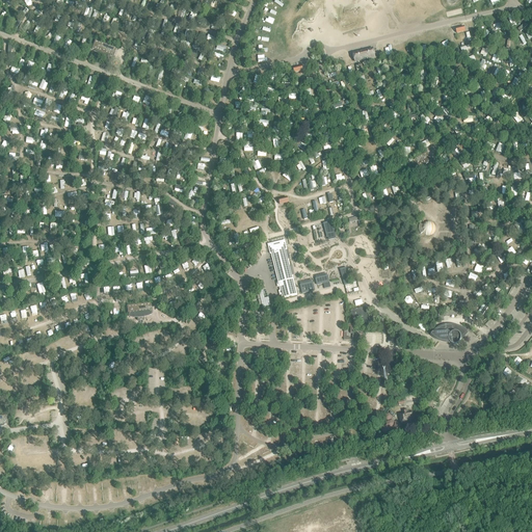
[(104,54),(104,53),(113,57),(116,48),(95,41),(91,49),(101,52),(101,53),(104,54)]
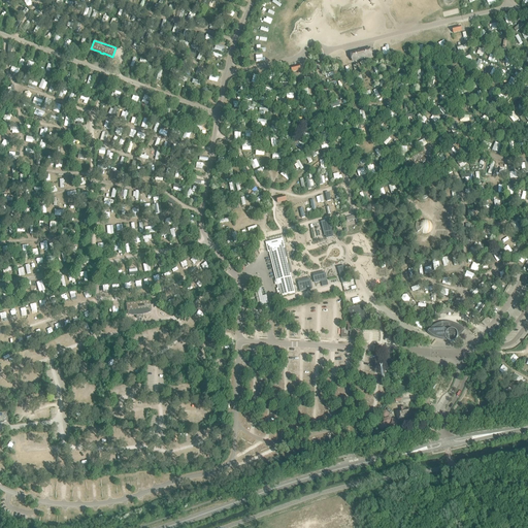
[(352,62),(372,57),(370,47),(350,53),(352,62)]
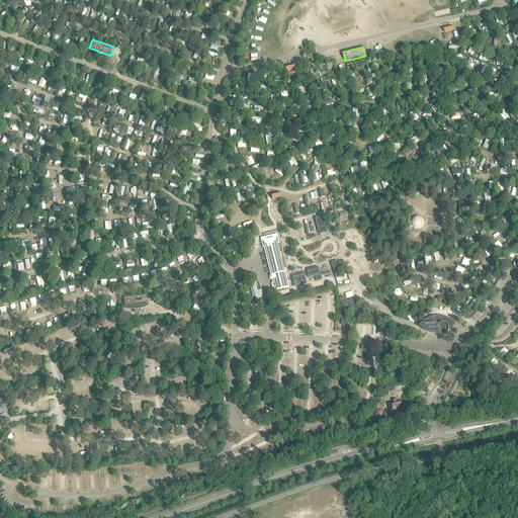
[(400,157),(404,165),(411,161),(412,162),(414,161),(413,160),(420,156),(416,148),(400,157)]
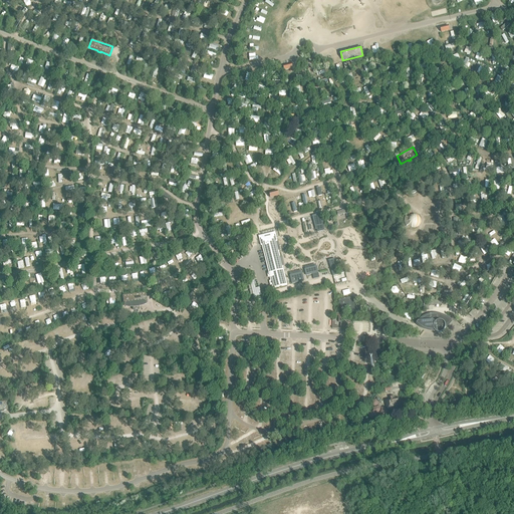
[(418,213),(415,212),(412,212),(409,213),(407,215),(405,217),(404,220),(405,223),(406,225),(407,227),(409,228),(411,229),(413,230),(416,229),(418,228),(420,227),(421,225),(422,223),(422,221),(422,218),(421,216),(420,214),(418,213)]
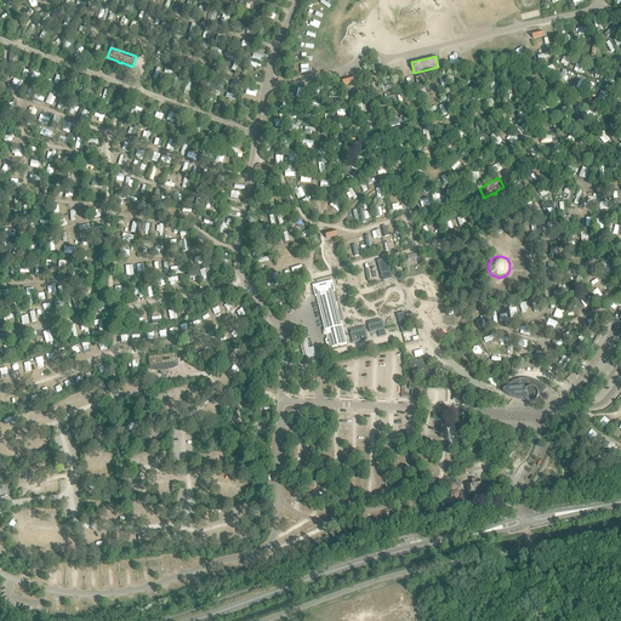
[(388,258),(377,261),(381,274),(382,274),(383,277),(385,280),(392,278),(389,273),(392,272),(388,258)]
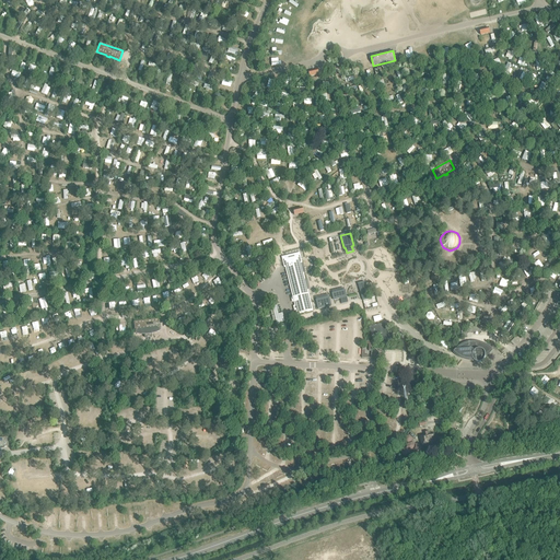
[(302,264),(300,253),(281,257),(284,268),(286,268),(283,258),(299,254),(301,264),(302,264)]
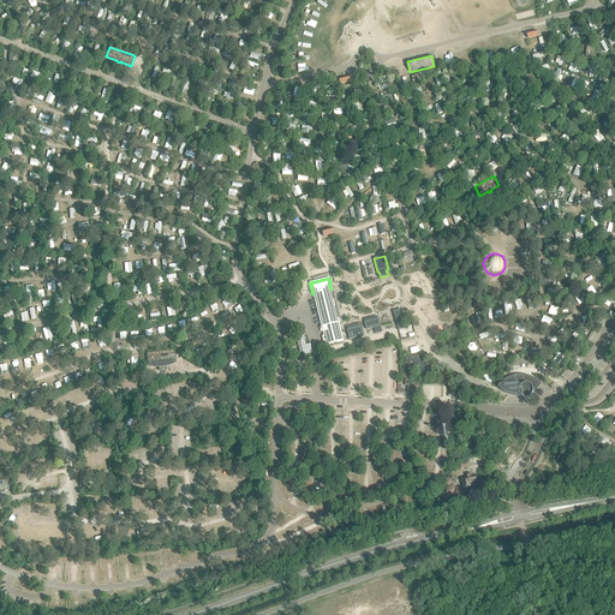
[(328,279),(311,284),(314,294),(322,327),(320,327),(321,332),(323,332),(323,336),(322,336),(323,341),(326,341),(327,346),(334,344),(335,344),(344,341),(338,318),(336,315),(335,308),(334,303),(333,300),(330,290),(328,279)]
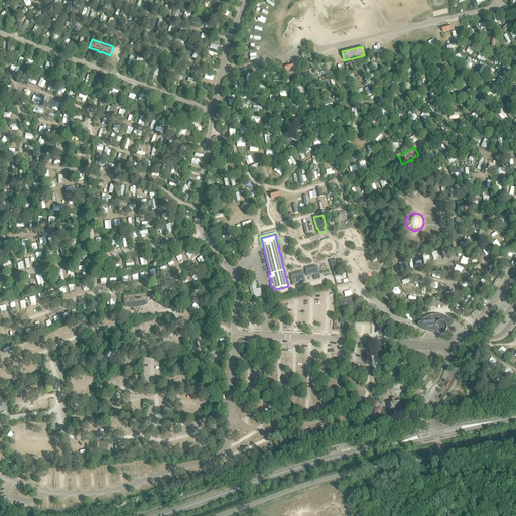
[(337,262),(331,263),(334,275),(335,277),(340,276),(338,268),(337,262)]
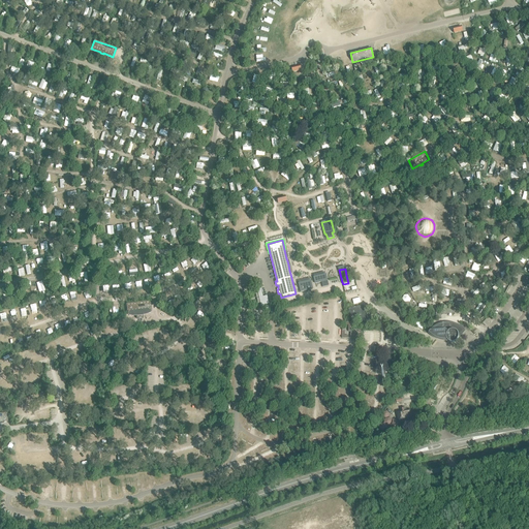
[(327,275),(313,277),(315,284),(328,281),(327,275)]
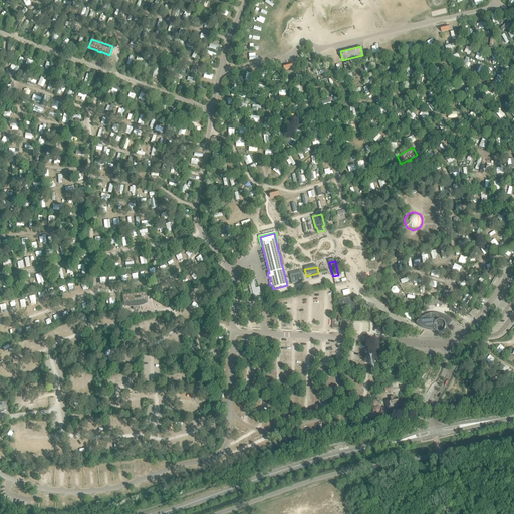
[(302,273),(290,275),(291,282),(304,279),(302,273)]
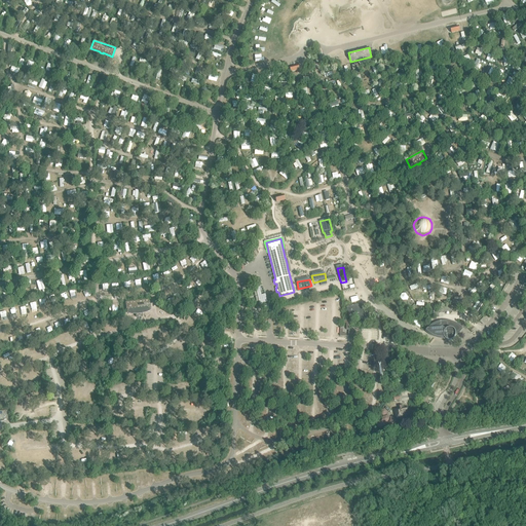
[(255,288),(258,299),(258,300),(259,304),(267,302),(266,298),(265,294),(261,295),(259,287),(255,288)]
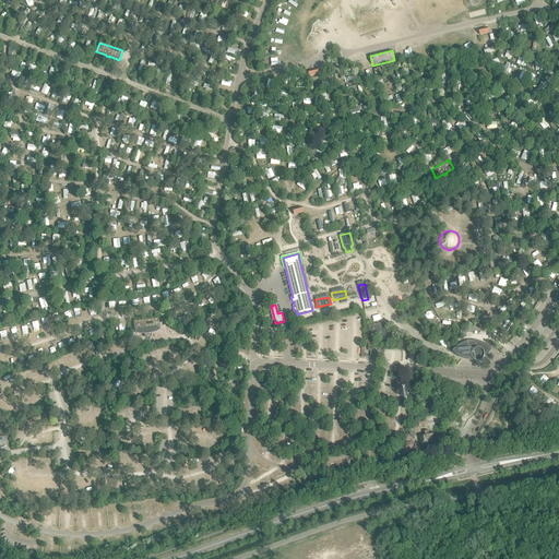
[(158,318),(133,321),(134,331),(135,331),(143,330),(151,329),(159,328),(158,318)]
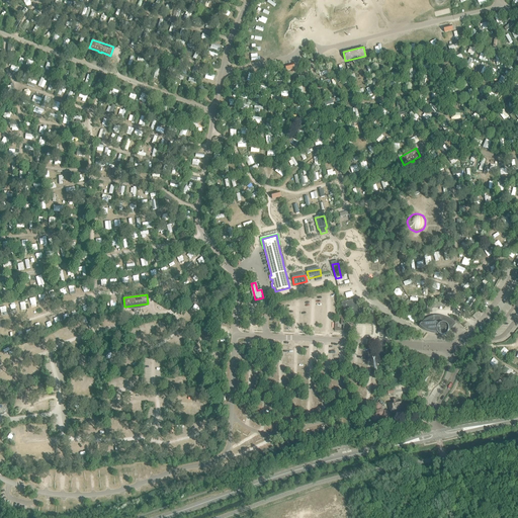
[(354,299),(341,303),(343,312),(353,310),(355,316),(359,315),(357,308),(356,309),(354,299)]
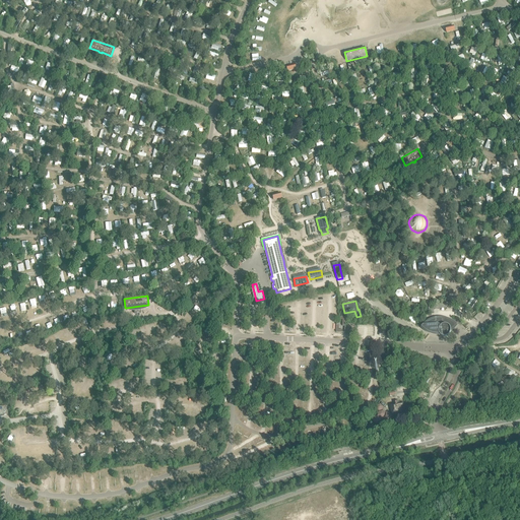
[(447,336),(448,335),(449,334),(449,333),(450,332),(450,331),(450,330),(451,329),(452,328),(454,327),(455,325),(454,324),(452,323),(451,322),(449,321),(447,320),(446,319),(444,319),(442,319),(440,319),(439,319),(437,319),(435,319),(434,320),(432,321),(430,321),(429,322),(428,323),(426,325),(425,326),(424,327),(425,329),(427,330),(428,331),(430,332),(431,332),(433,333),(435,333),(436,334),(438,334),(440,334),(441,335),(442,335),(442,336),(443,336),(444,336),(445,336),(446,336),(447,336)]
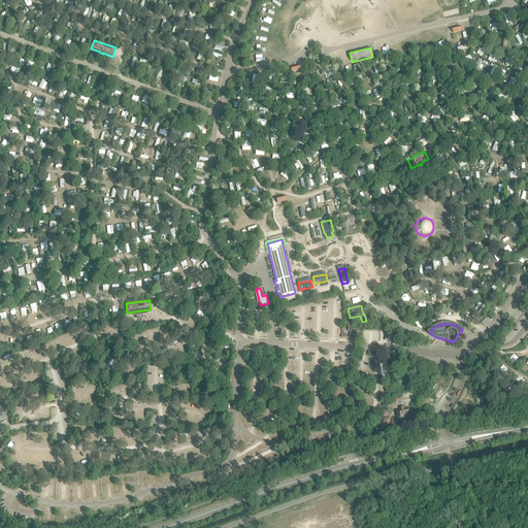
[(404,418),(404,414),(409,413),(408,409),(404,409),(403,407),(399,407),(400,411),(397,413),(398,420),(404,418)]
